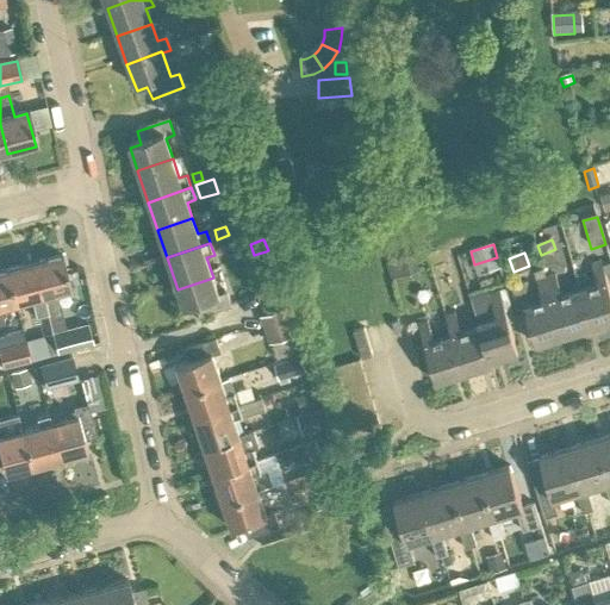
[(255,259),(260,276),(272,273),(267,255),(255,259)]
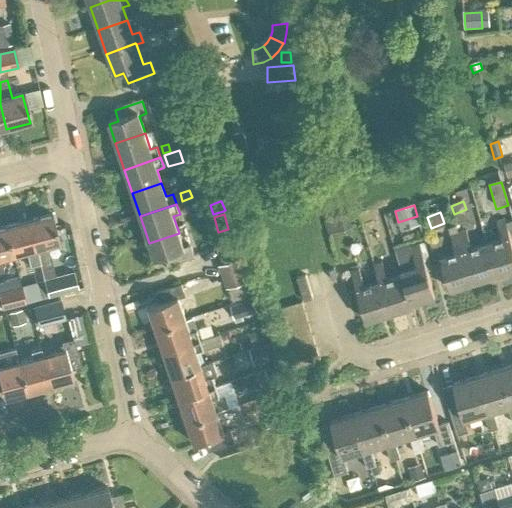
[(349,216),(335,220),(339,233),(352,229),(349,216)]
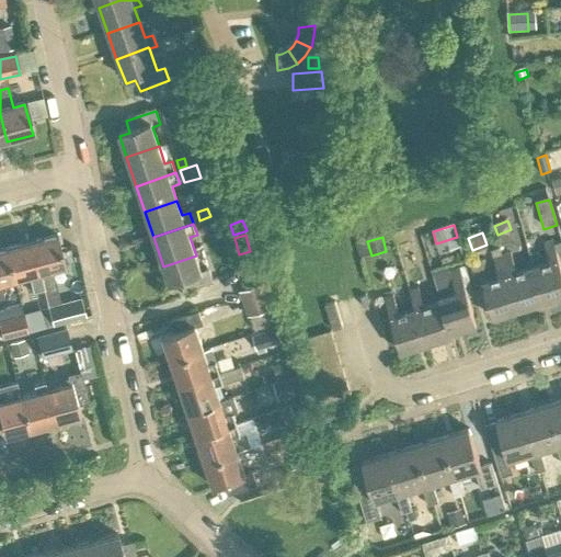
[(55,238),(30,245),(42,293),(53,290),(48,272),(64,268),(55,238)]
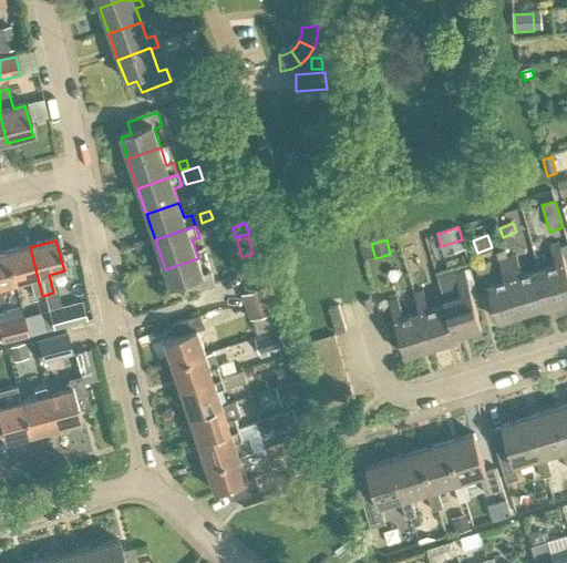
[(539,272),(550,307),(566,302),(566,269),(559,246),(550,248),(556,266),(539,272)]
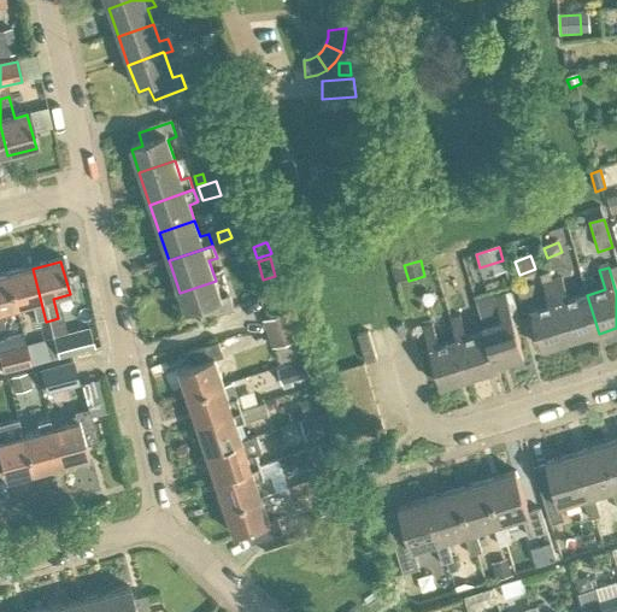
[(33,269),(4,276),(13,310),(29,305),(35,324),(46,322),(33,269)]
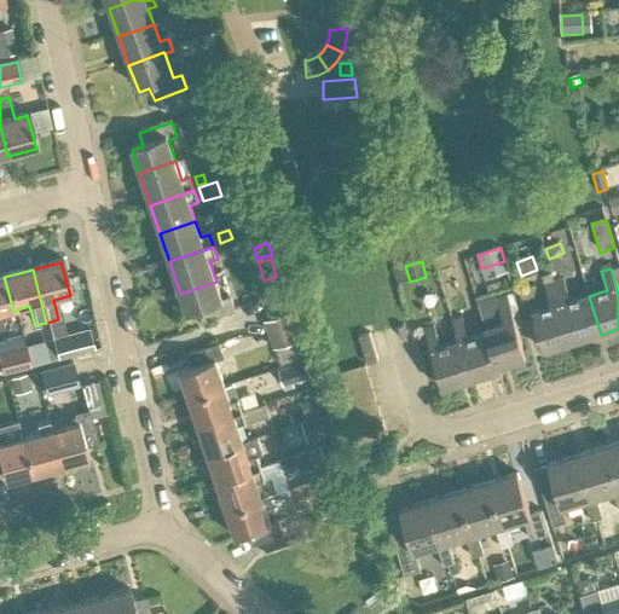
[(4,277),(0,278),(0,331),(4,331),(0,317),(0,313),(13,311),(4,277)]
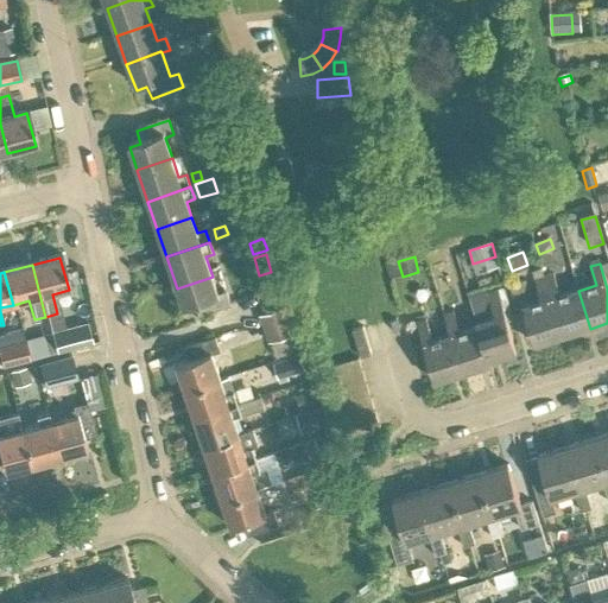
[(213,277),(177,289),(184,311),(195,308),(201,319),(206,318),(232,309),(229,303),(227,294),(219,297),(213,277)]
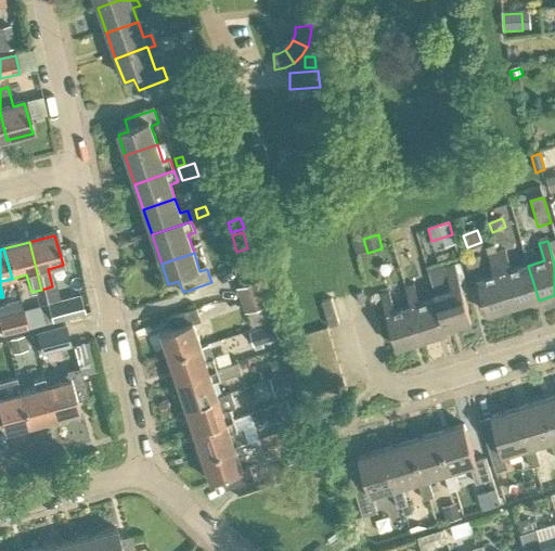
[(513,308),(539,300),(528,266),(511,271),(505,253),(497,256),(513,308)]
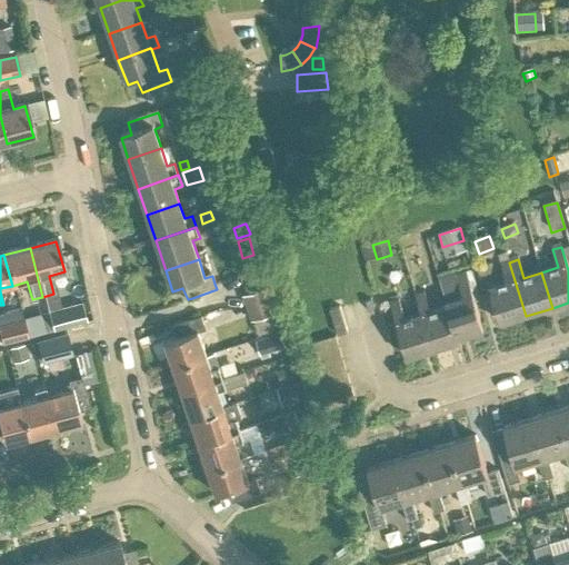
[(500,325),(526,316),(509,263),(500,265),(506,284),(489,289),(500,325)]
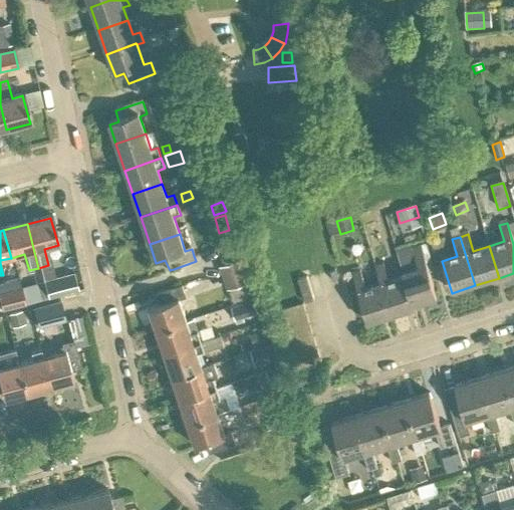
[(405,277),(414,306),(437,299),(422,247),(413,250),(419,269),(403,274),(404,277),(405,277)]
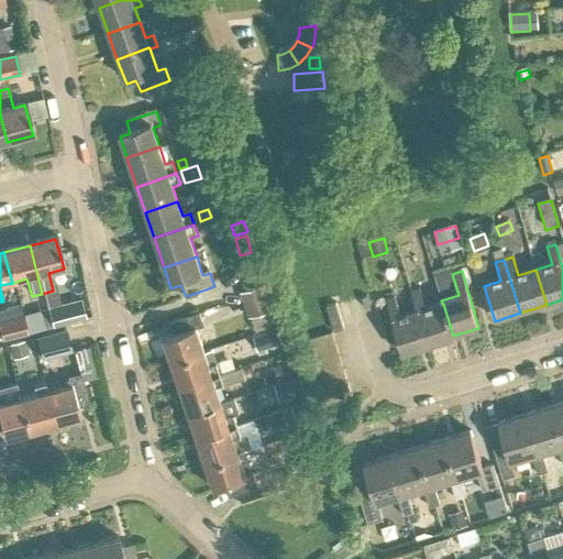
[(265,286),(240,294),(249,319),(274,311),(265,286)]
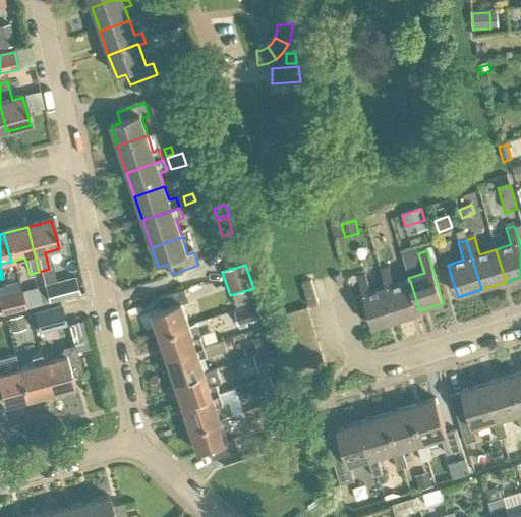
[(381,272),(386,289),(387,288),(397,322),(420,313),(419,310),(410,281),(409,281),(394,286),(389,270),(381,272)]
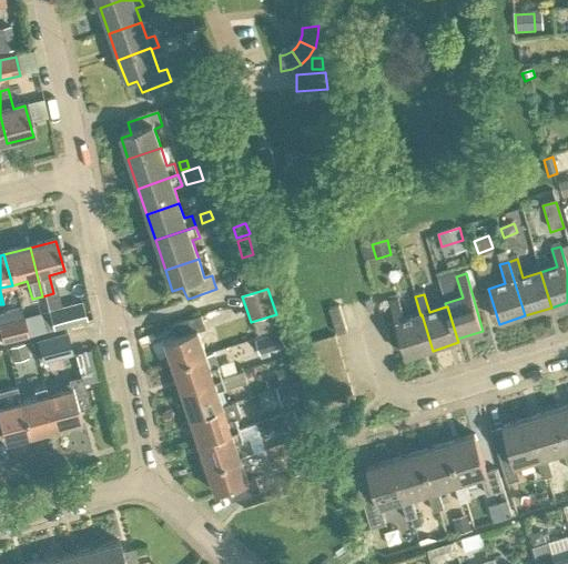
[(422,314),(421,315),(404,320),(398,302),(389,304),(406,359),(433,351),(422,314)]
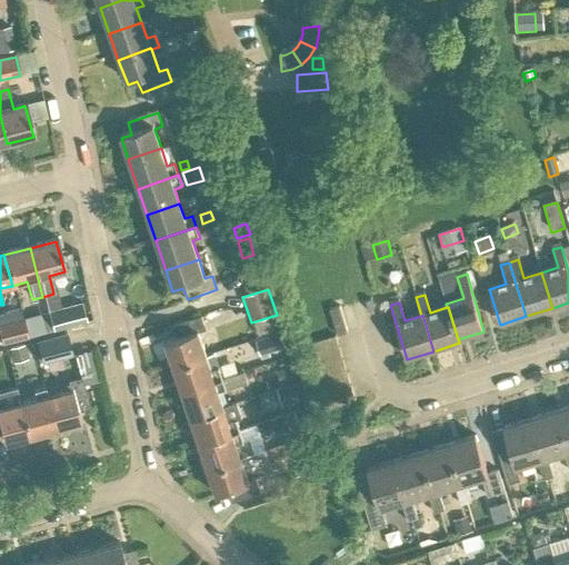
[(48,314),(52,331),(81,324),(77,306),(47,314),(48,314)]
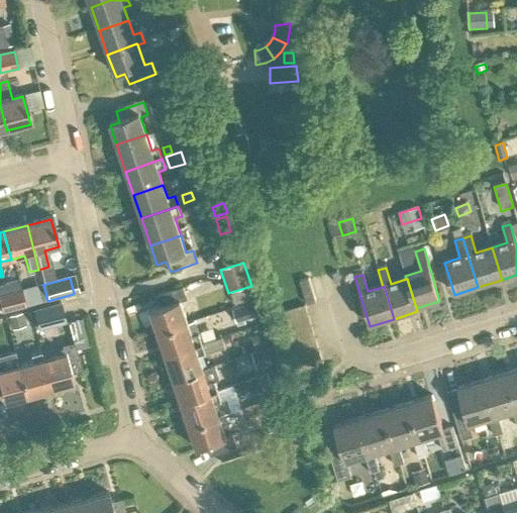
[(43,285),(35,287),(40,303),(47,301),(43,285)]
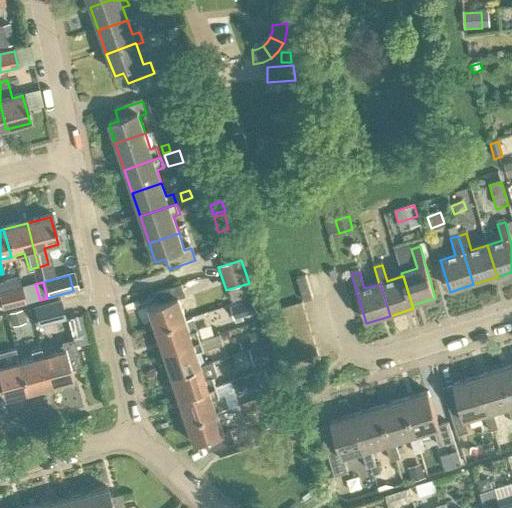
[(156,331),(185,322),(178,301),(185,298),(181,287),(154,295),(158,306),(148,309),(156,331)]
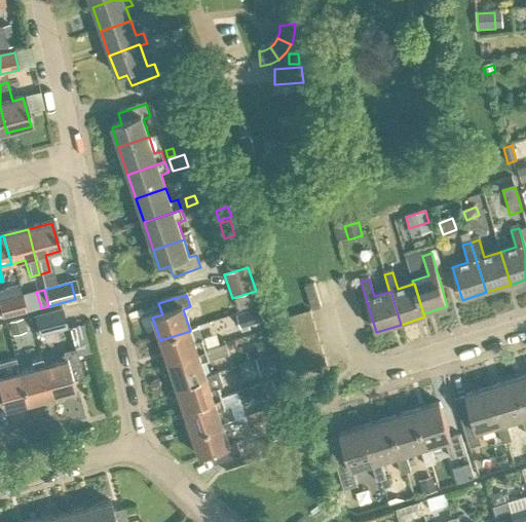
[(20,297),(0,301),(0,314),(1,320),(25,313),(21,297),(20,297)]
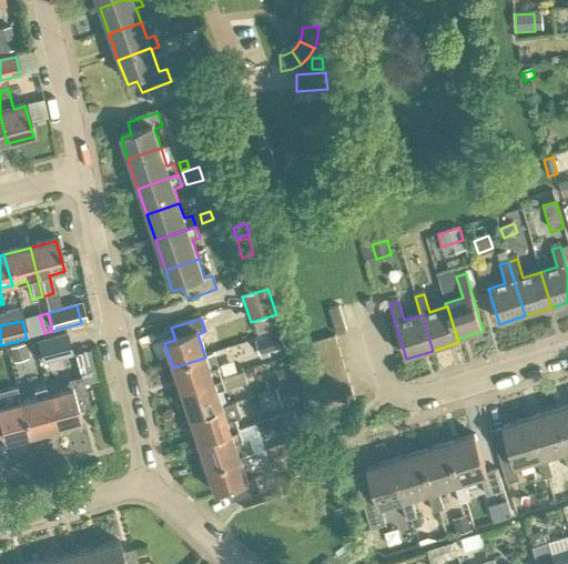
[(281,332),(254,341),(261,356),(286,349),(281,332)]
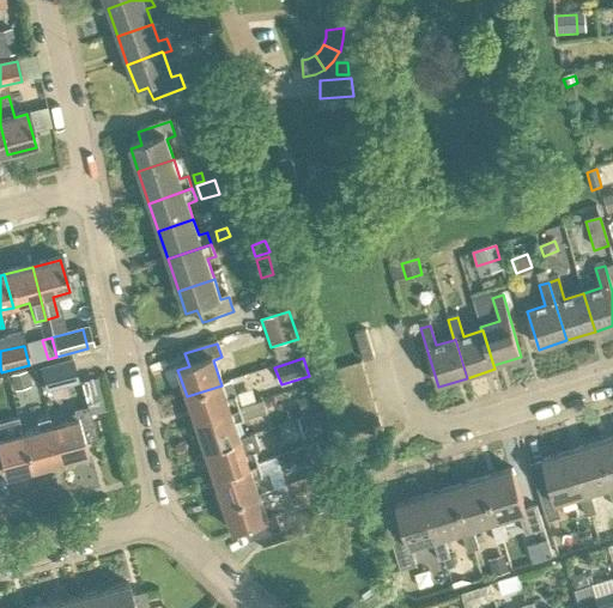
[(71,363),(38,371),(44,393),(76,384),(71,363)]
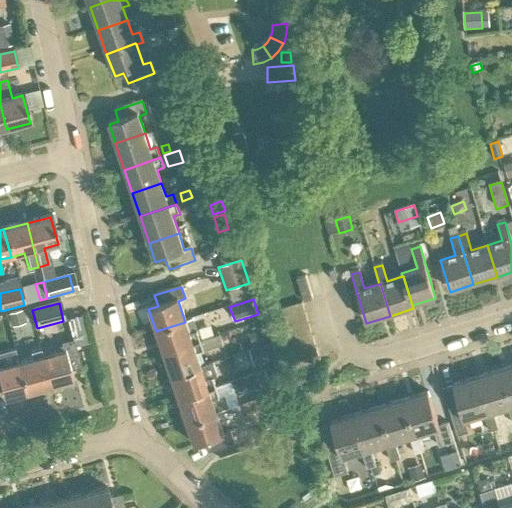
[(280,311),(283,323),(305,316),(302,304),(280,311)]
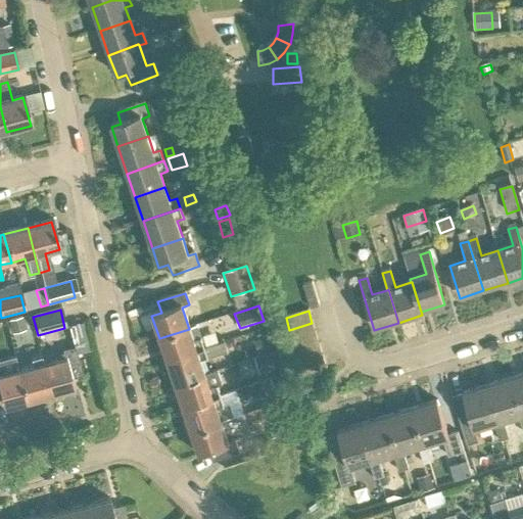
[(22,319),(7,322),(7,323),(10,336),(26,332),(22,320),(22,319)]
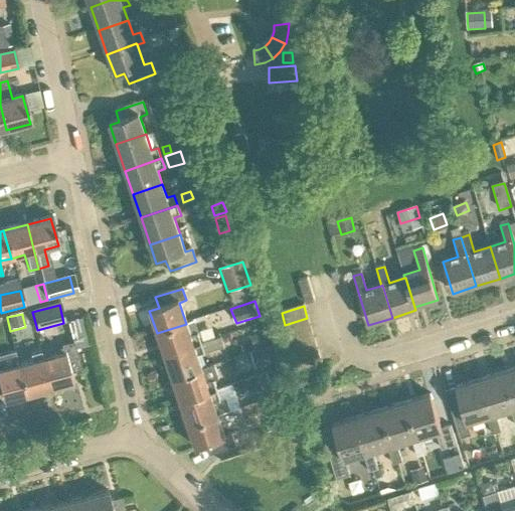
[(285,325),(289,336),(311,329),(307,318),(285,325)]
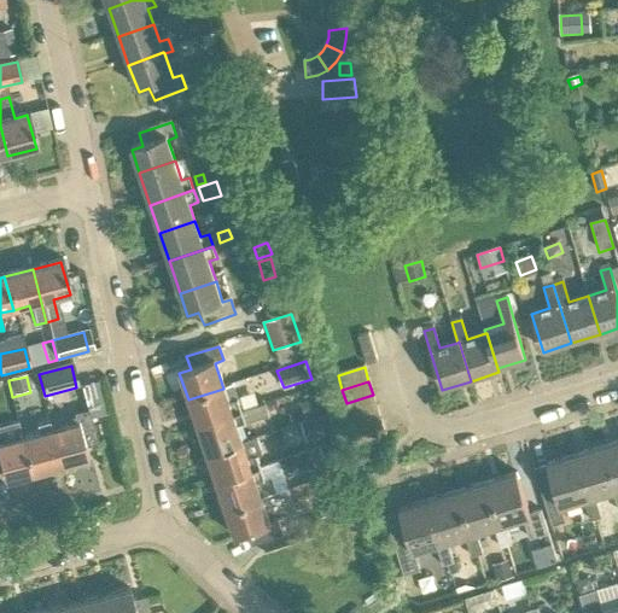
[(223,389),(188,400),(198,428),(242,414),(237,401),(232,387),(223,391),(223,389)]
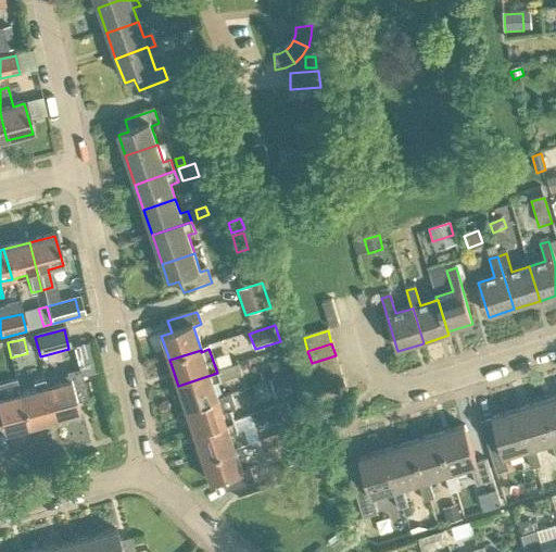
[(312,363),(316,376),(340,368),(336,355),(312,363)]
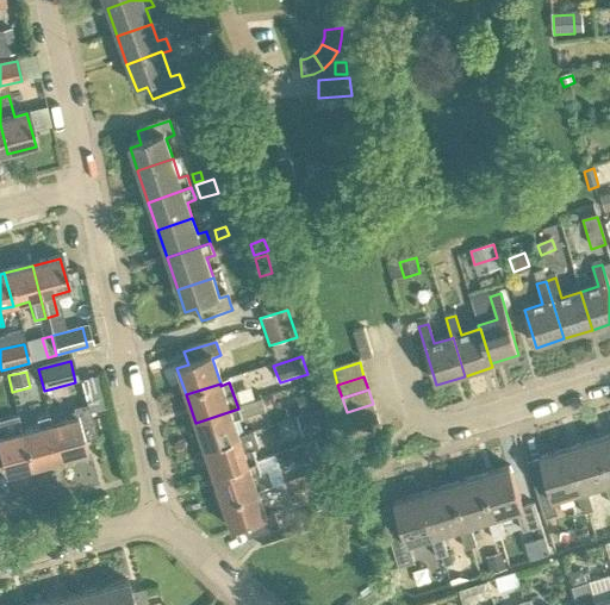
[(316,393),(298,399),(302,412),(321,406),(316,393)]
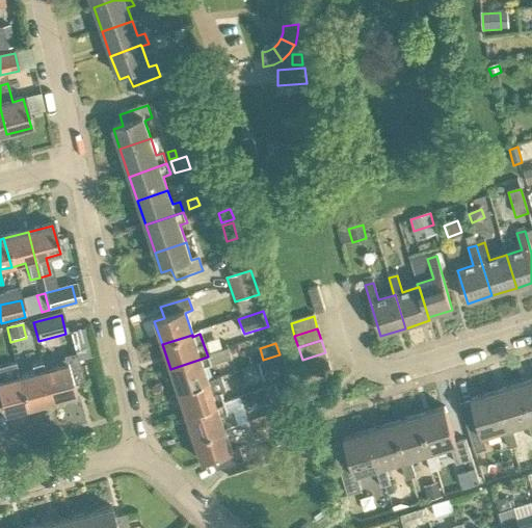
[(204,369),(211,366),(232,359),(229,349),(208,357),(170,369),(178,393),(208,383),(204,369)]
